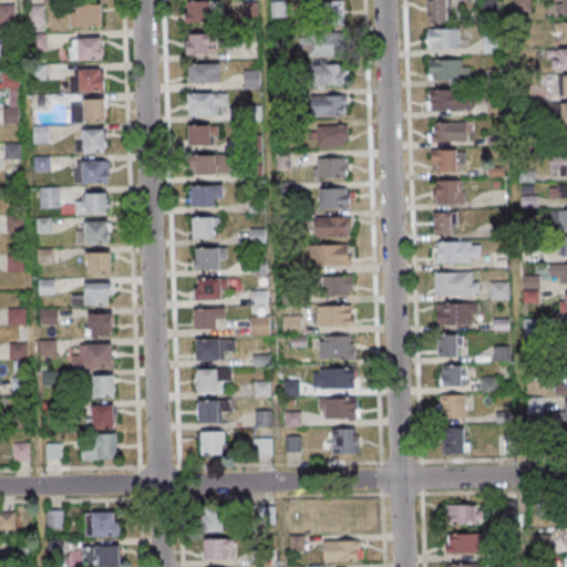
[(447,0),(426,0),(426,23),(447,23),(447,0)]
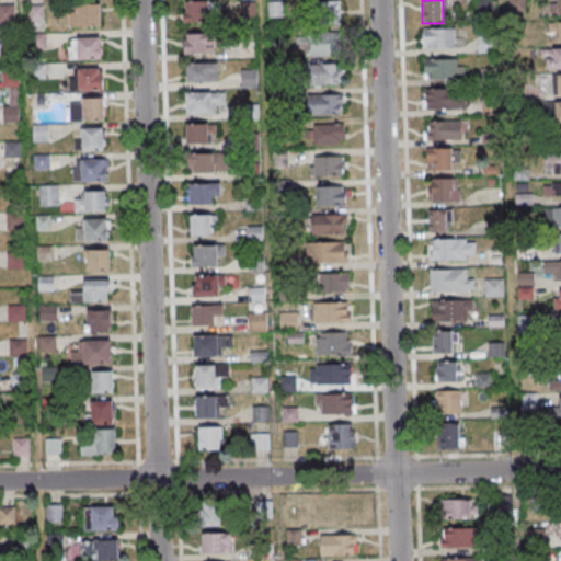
[(490,0),(481,0),(480,0),(480,12),(491,11),(490,0)]
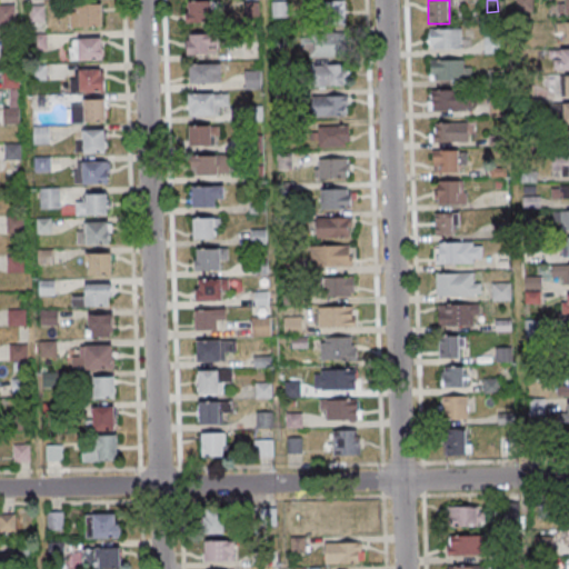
[(517,0),(517,12),(531,12),(531,0),(517,0)]
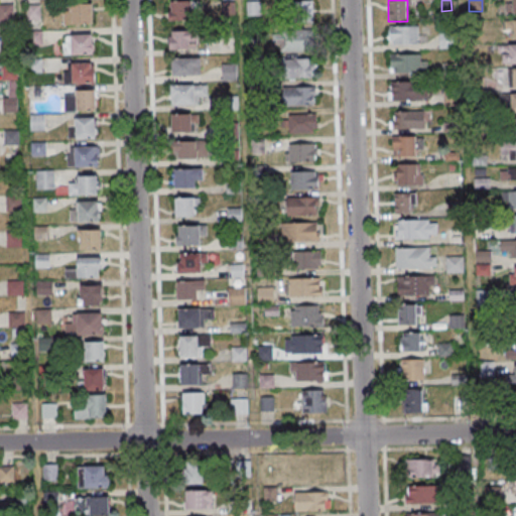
[(504,4),(504,14),(515,13),(515,0),(511,0),(512,4),(504,4)]
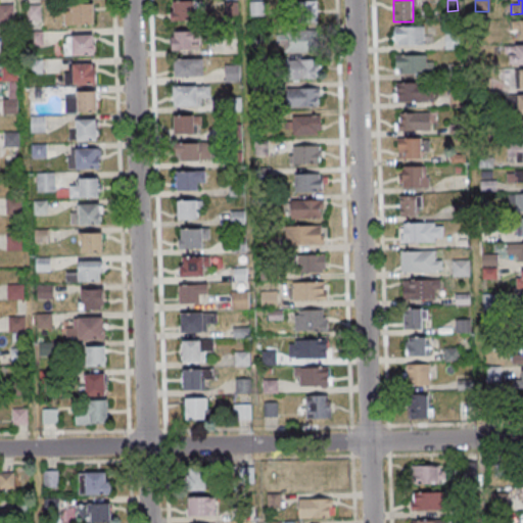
[(172,21),(196,21),(196,1),(172,1),(172,21)]
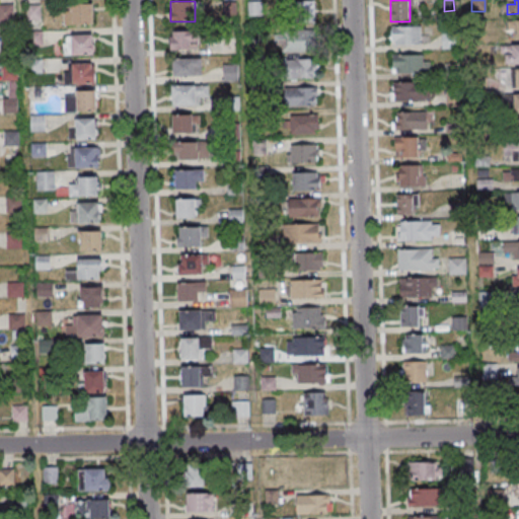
[(315,2),(284,2),(284,22),(315,22),(315,2)]
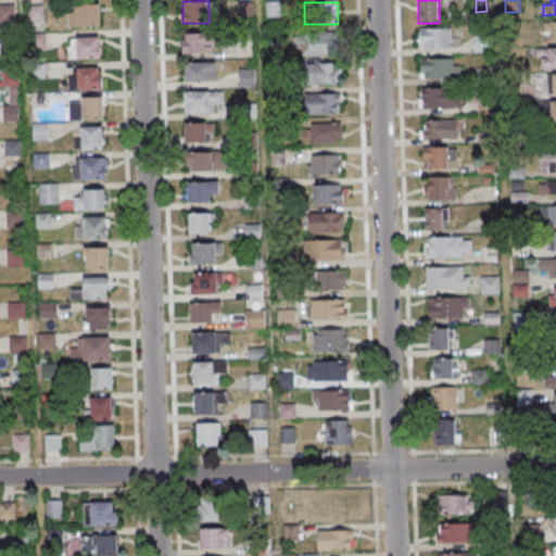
[(100,4),(70,4),(70,26),(100,26),(100,4)]
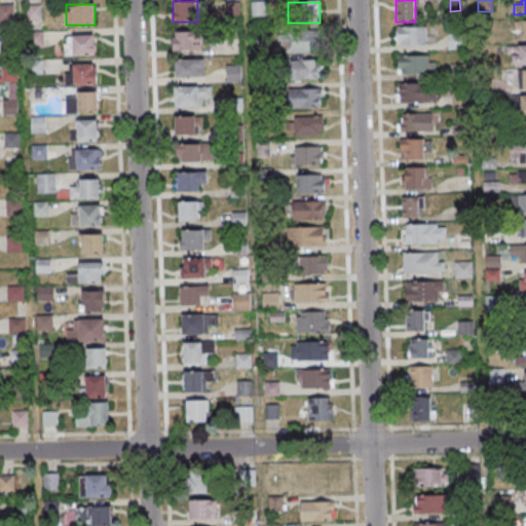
[(0,10),(0,21),(10,24),(13,9),(1,6),(0,10)]
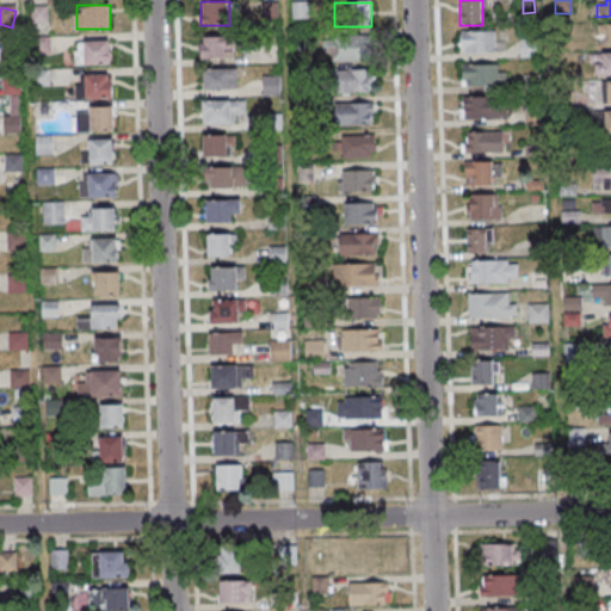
[(460,32),(460,53),(495,53),(495,32),(460,32)]
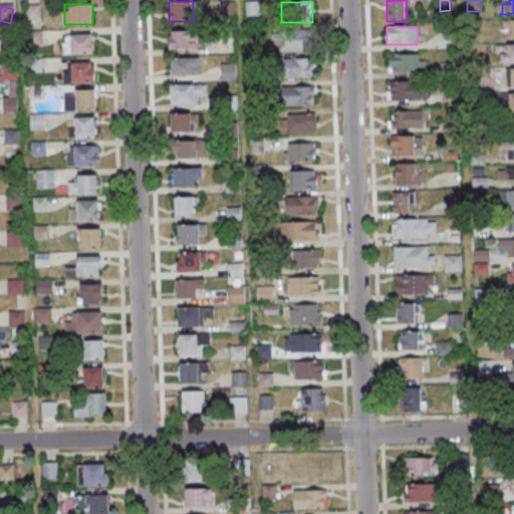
[(312,50),(312,30),(279,30),(279,50),(312,50)]
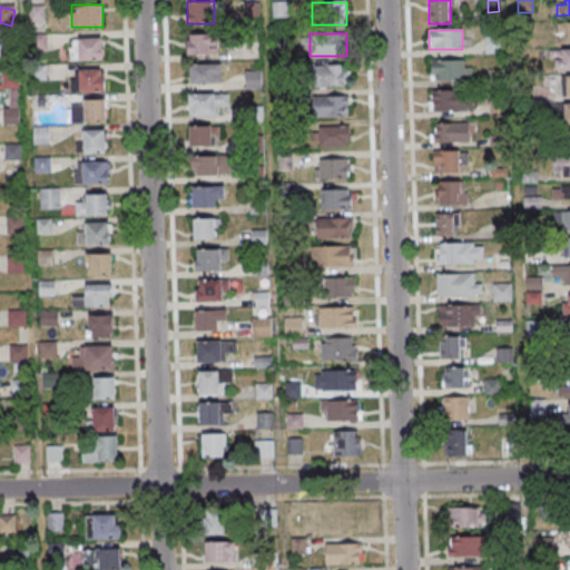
[(220,56),(220,35),(187,35),(187,56),(220,56)]
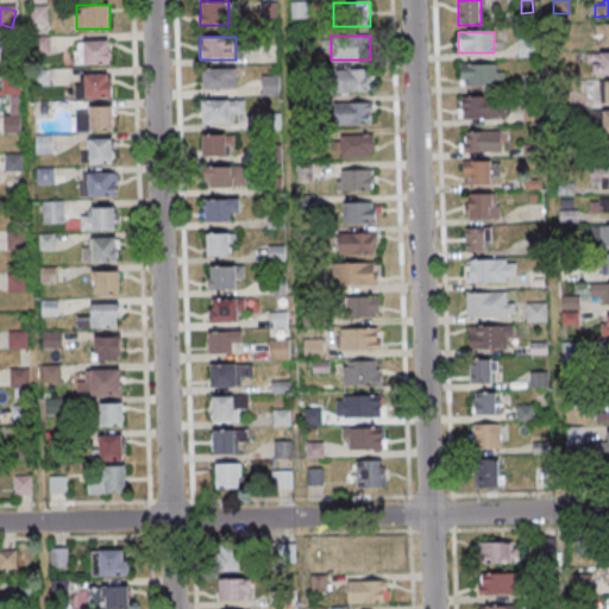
[(110,41),(74,41),(74,64),(110,64),(110,41)]
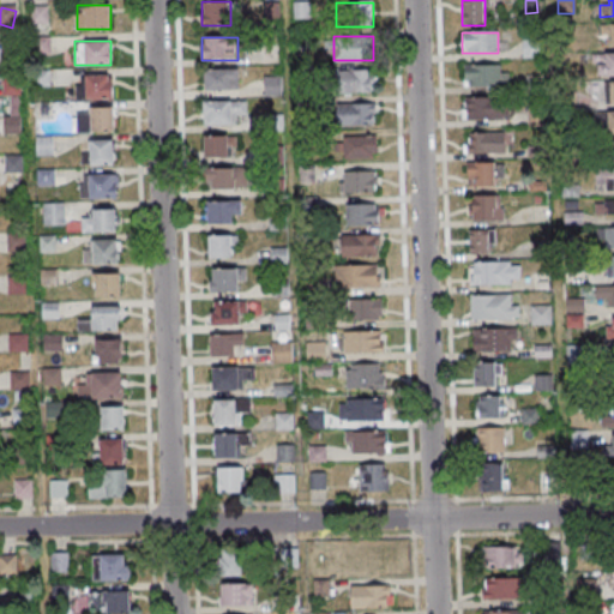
[(523,58),(537,59),(539,42),(524,41),(523,58)]
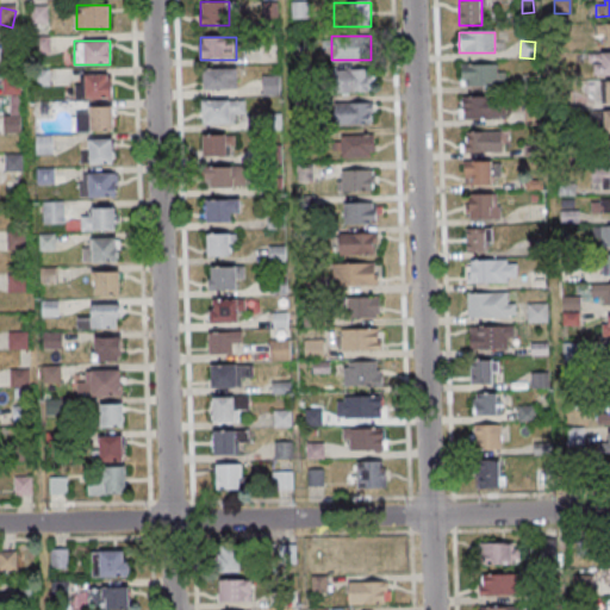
[(609,53),(589,54),(589,75),(609,74),(609,53)]
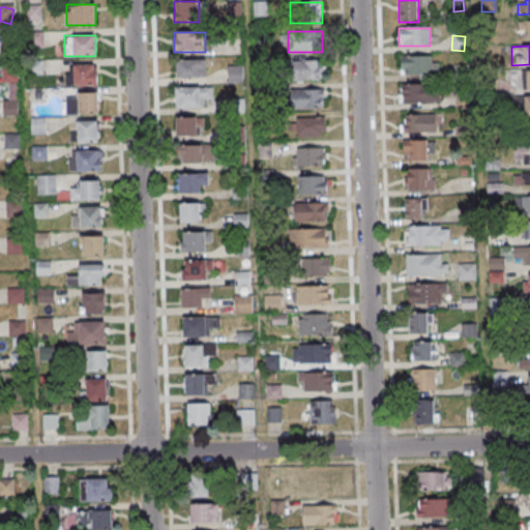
[(437,75),(437,56),(401,56),(401,75),(437,75)]
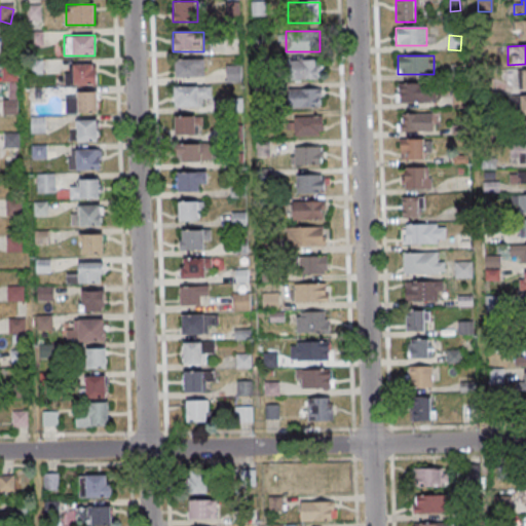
[(203,59),(175,59),(175,77),(203,77),(203,59)]
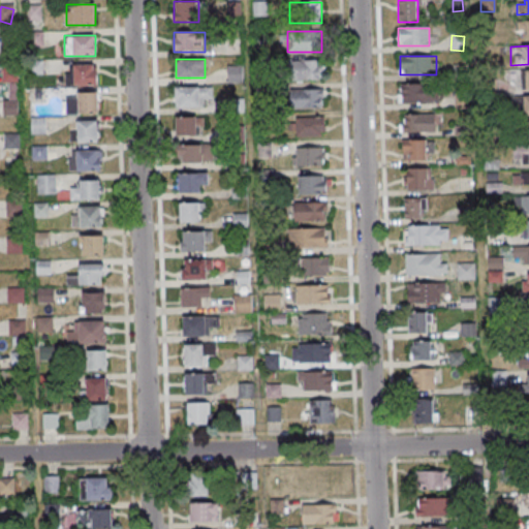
[(323,81),(323,59),(291,59),(291,81),(323,81)]
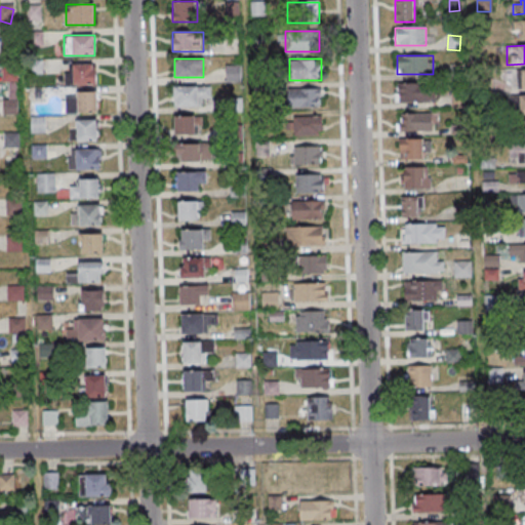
[(96,64),(66,64),(66,84),(96,84),(96,64)]
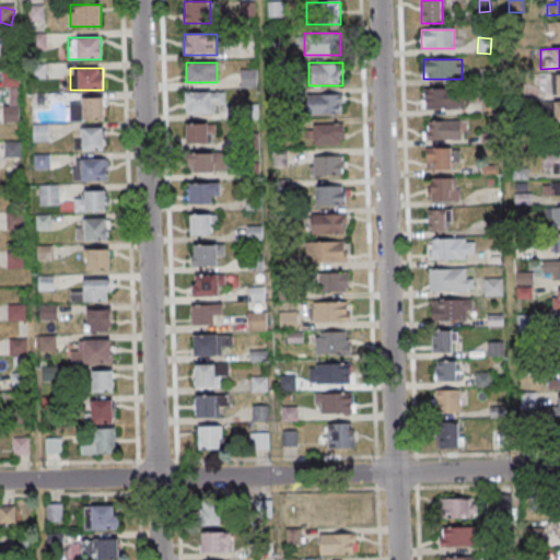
[(257,88),(257,69),(241,69),(241,88),(257,88)]
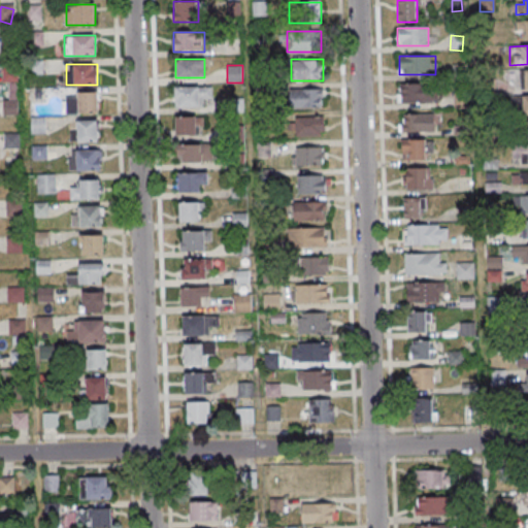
[(18,113),(18,68),(4,68),(4,113),(18,113)]
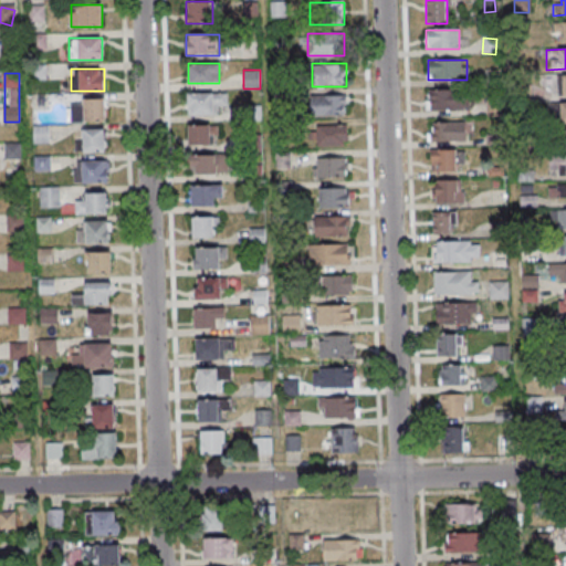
[(464,88),(426,88),(426,111),(464,111),(464,88)]
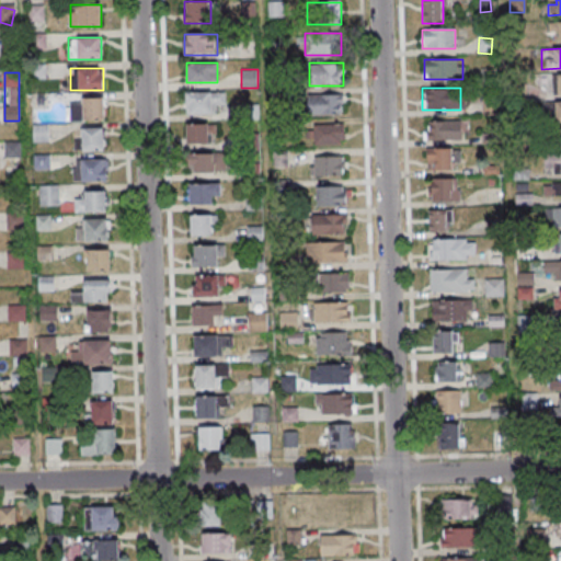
[(185,92),(185,114),(216,114),(216,105),(226,105),(226,92),(185,92)]
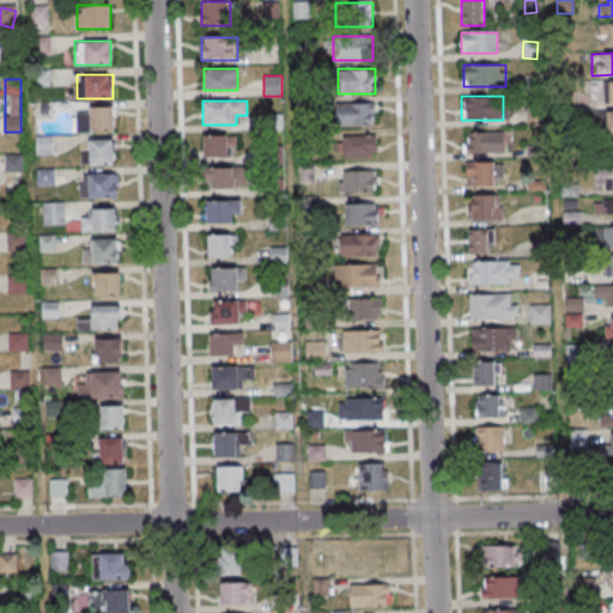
[(375,103),(339,103),(339,125),(375,125),(375,103)]
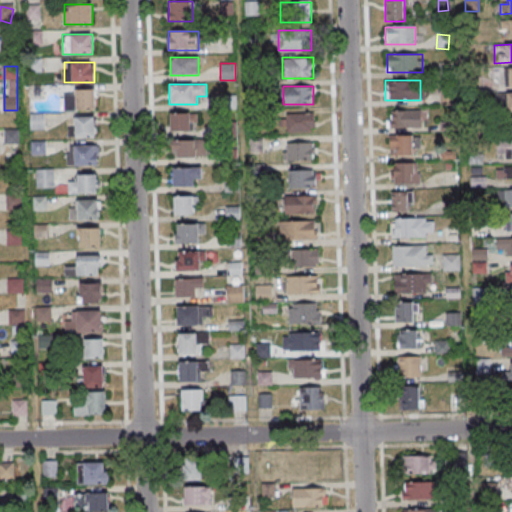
[(96,90),(66,90),(66,109),(96,109),(96,90)]
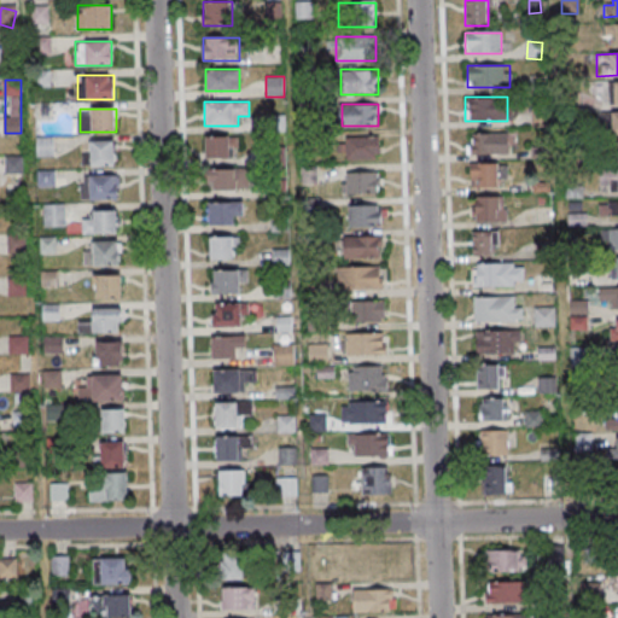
[(468,133),(468,155),(509,155),(509,133),(468,133)]
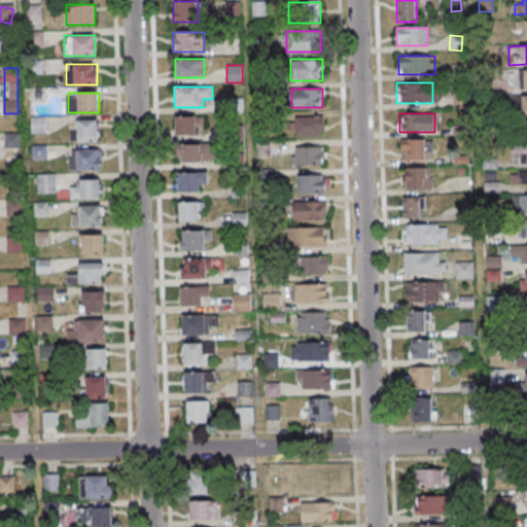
[(175,116),(175,136),(198,136),(198,116),(175,116)]
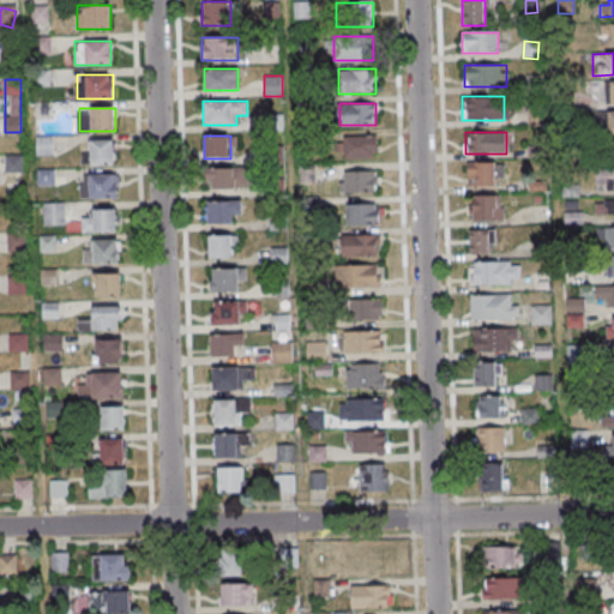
[(342,158),(375,158),(375,136),(342,136),(342,158)]
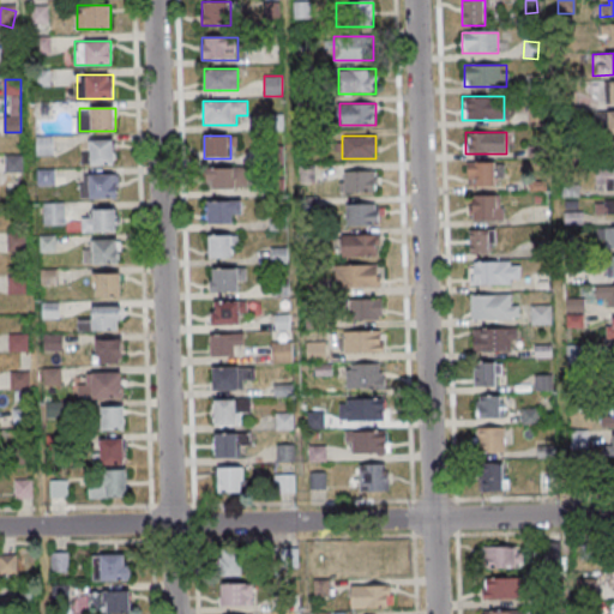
[(114,164),(114,140),(90,139),(90,154),(83,154),(83,164),(114,164)]
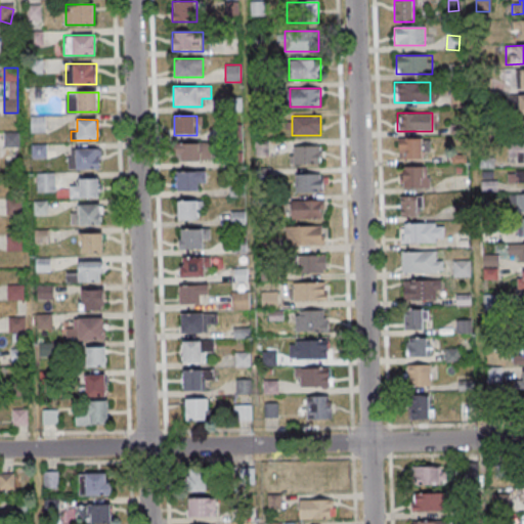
[(399,158),(424,158),(424,148),(430,148),(430,138),(399,138),(399,158)]
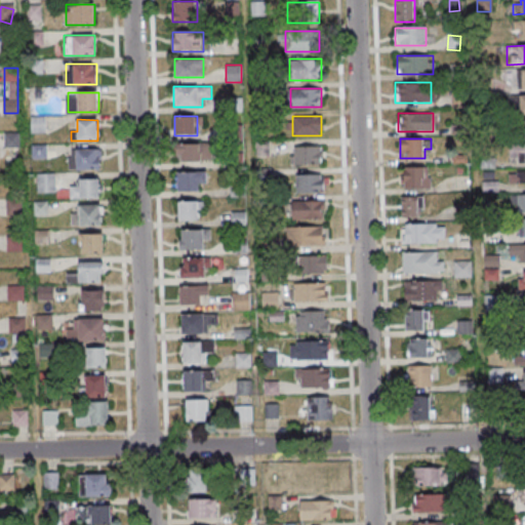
[(524,144),(510,144),(510,162),(524,162),(524,144)]
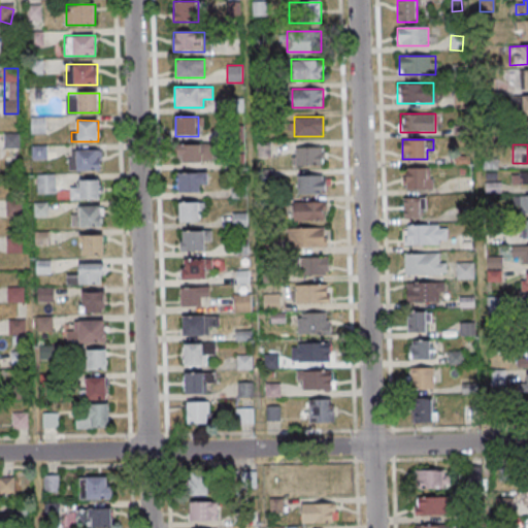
[(212,145),(178,145),(178,164),(212,164),(212,145)]
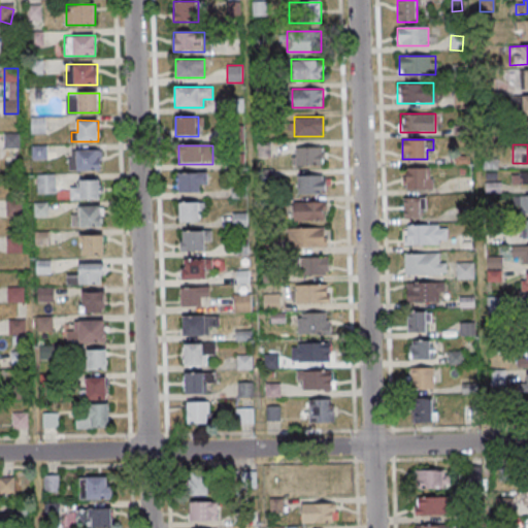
[(324,147),(293,147),(293,164),(324,164),(324,147)]
